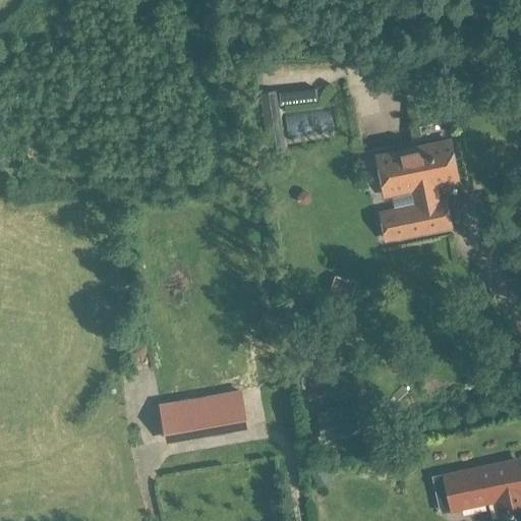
[(416,205),(379,211),(385,242),(453,228),(447,197),(437,199),(435,185),(457,180),(449,141),(378,156),(386,195),(413,190),(416,205)]
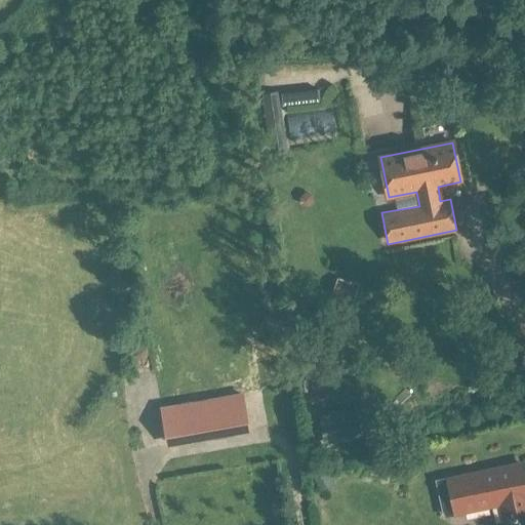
[(99,345),(87,348),(90,361),(103,358),(99,345)]
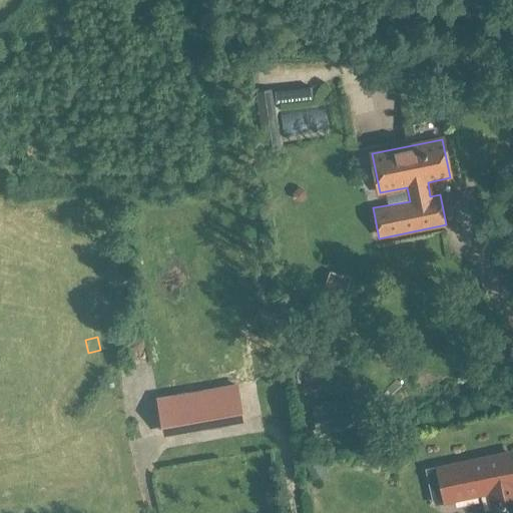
[(244,422),(238,384),(156,398),(163,436),(244,422)]
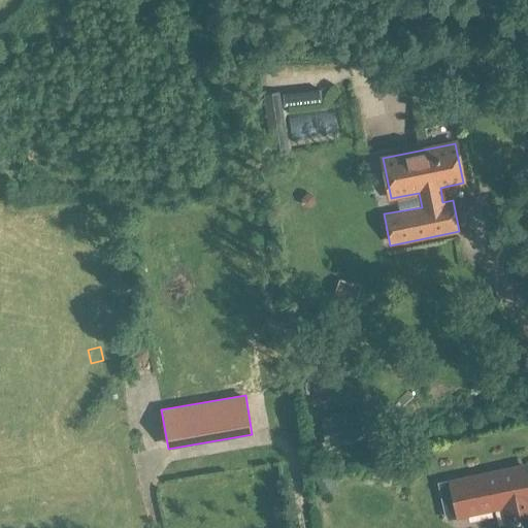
[(325,446),(361,439),(357,417),(321,423),(325,446)]
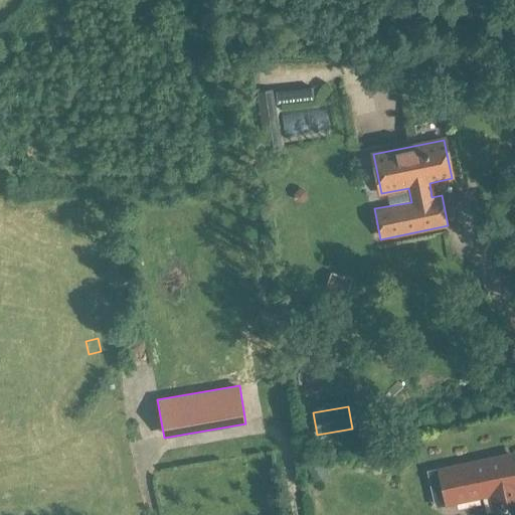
[(514,470),(512,456),(447,470),(454,501),(494,493),(498,512),(514,508),(514,470)]
